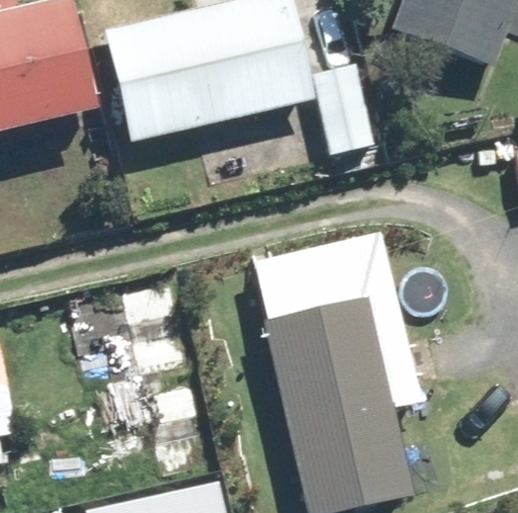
[(0,0),(0,133),(102,110),(78,0),(59,0),(21,8),(19,0),(0,0)]
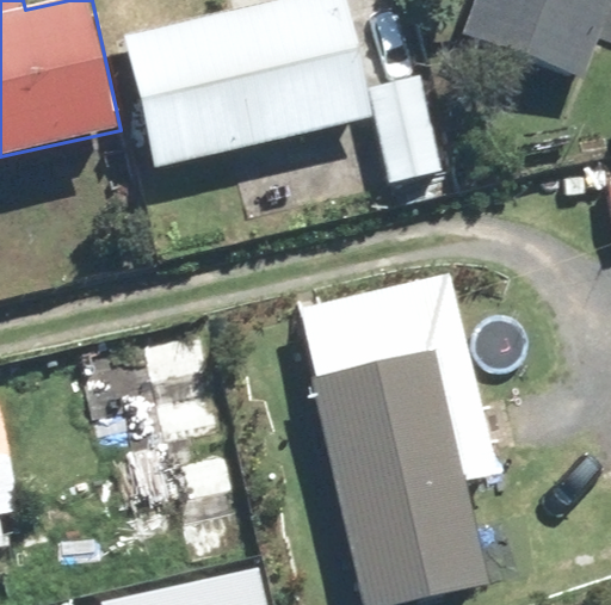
[(294,0),(124,38),(154,166),(376,116),(369,85),(349,0),(294,0)]
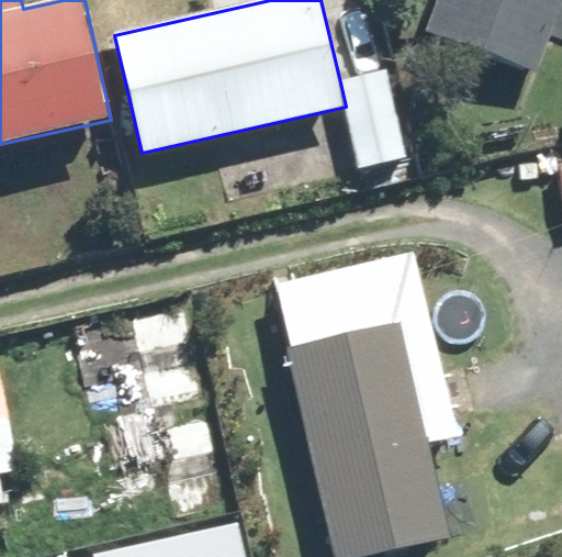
[(433,0),(423,30),(535,71),(549,33),(561,37),(561,0),(433,0)]
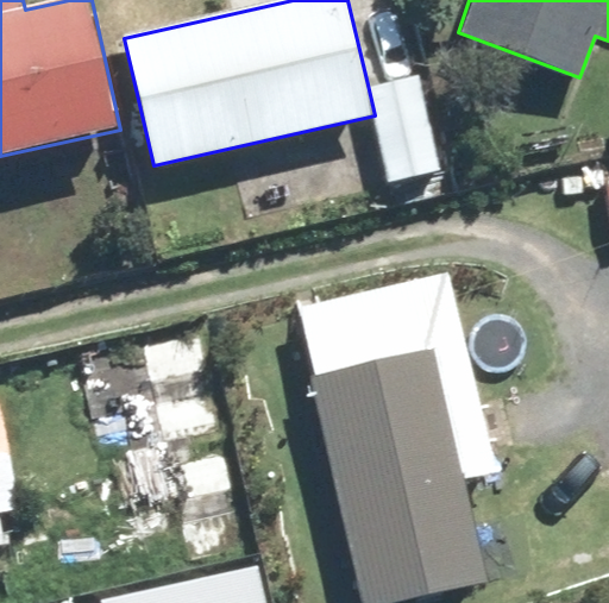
[(419,73),(368,85),(375,115),(389,180),(440,168),(419,73)]
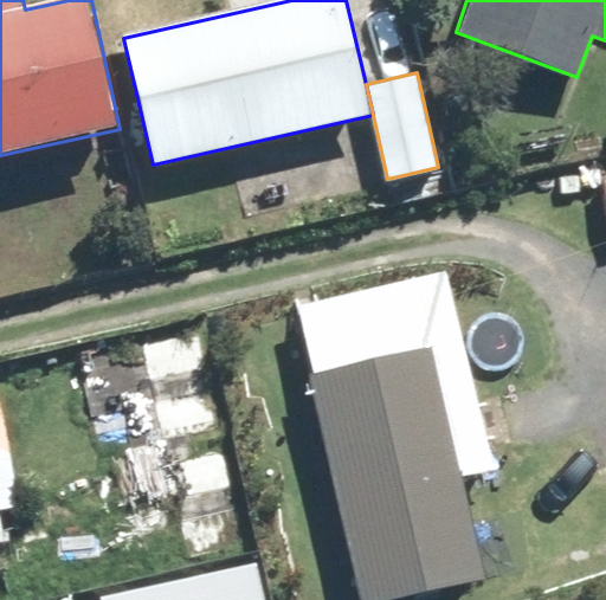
[(388,599),(484,579),(432,352),(308,380),(358,599),(388,599)]
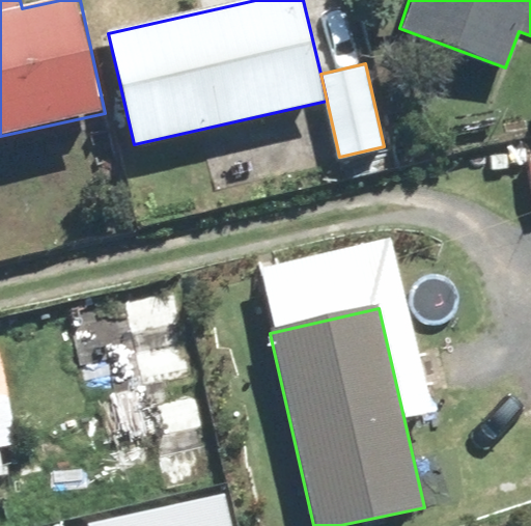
[(189,331),(138,342),(146,380),(197,368),(189,331)]
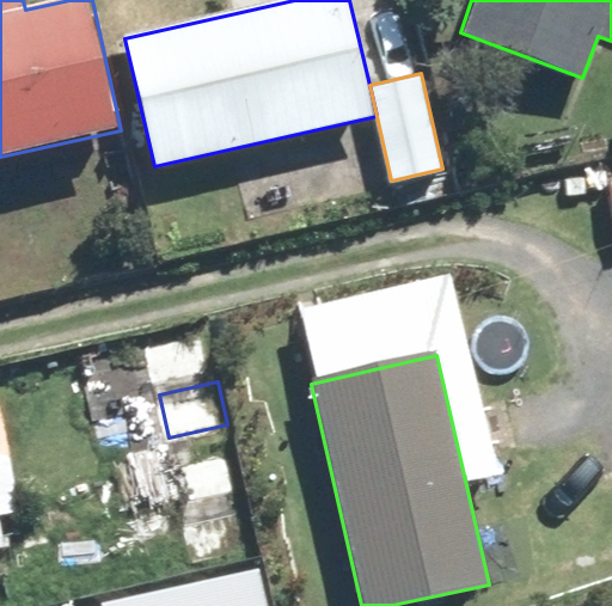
[(245,501),(187,514),(196,558),(255,545),(245,501)]
